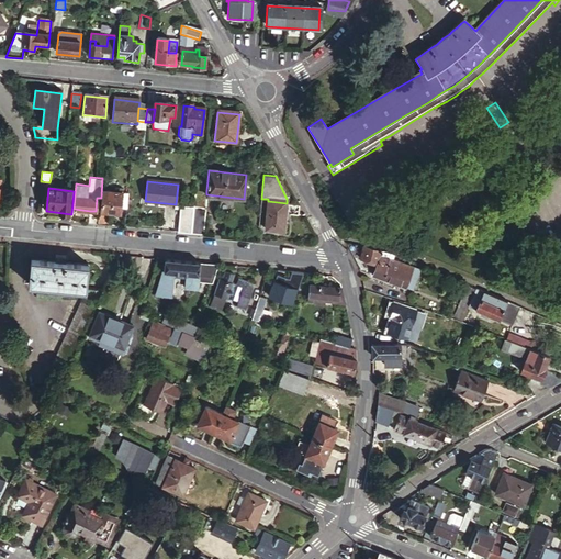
[(195,189),(193,210),(204,212),(206,194),(206,191),(195,189)]
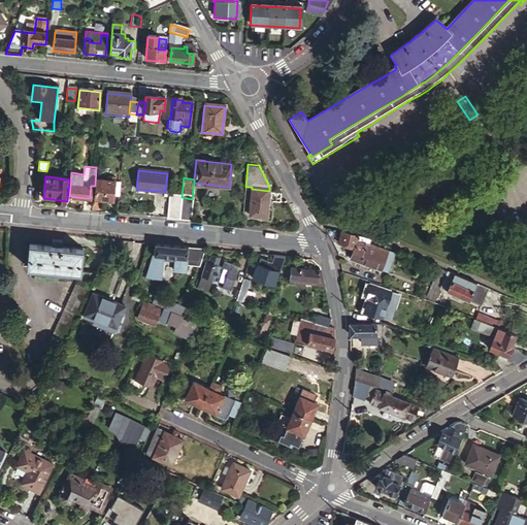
[(97,181),(95,199),(99,199),(112,200),(113,193),(114,183),(114,182),(113,182),(111,182),(97,181)]
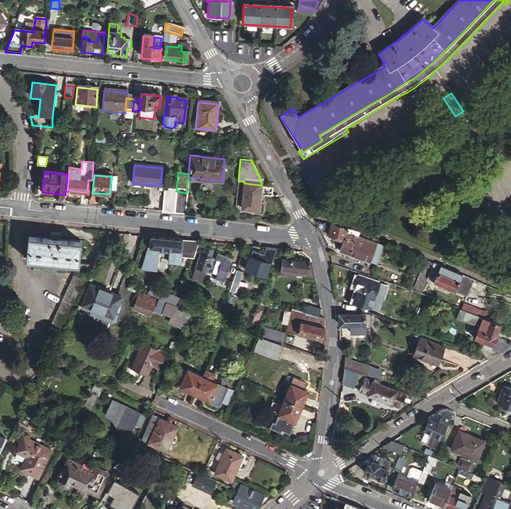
[(261,185),(244,183),(241,210),(258,212),(260,194),(261,185)]
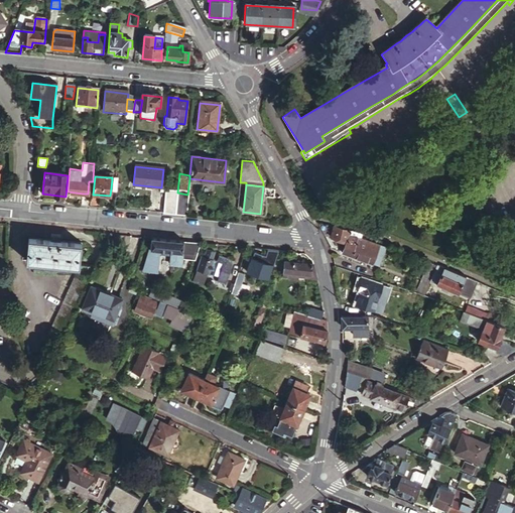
[(274,187),(263,186),(262,196),(273,197),(274,187)]
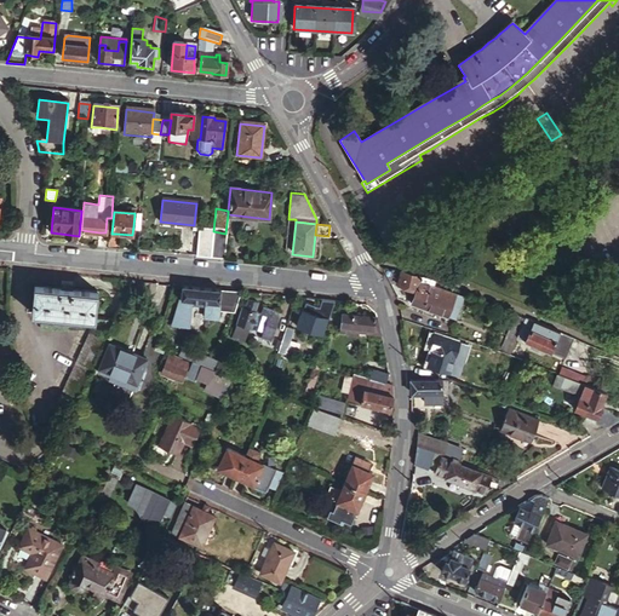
[(210,259),(213,231),(200,230),(196,258),(210,259)]
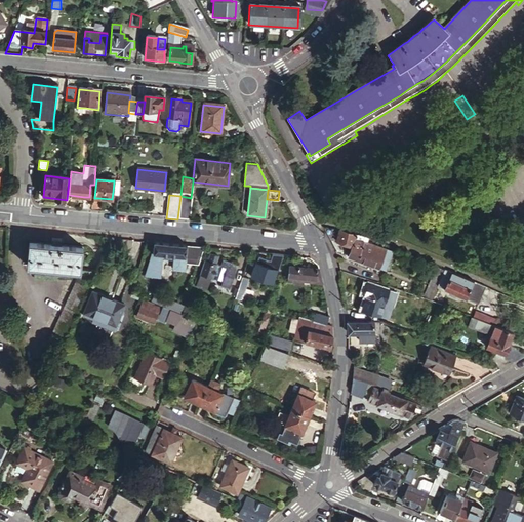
[(177,219),(189,221),(191,198),(180,196),(177,219)]
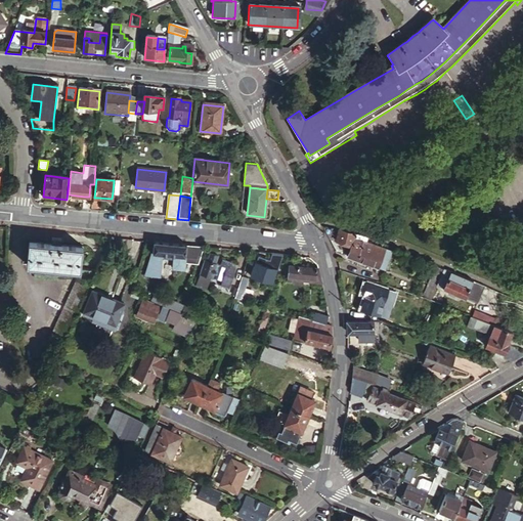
[(84,197),(82,210),(91,211),(92,197),(89,197),(84,197)]
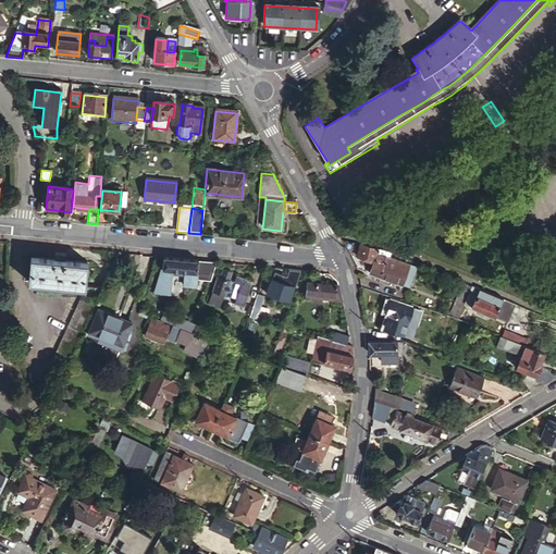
[(97,224),(102,224),(107,225),(109,213),(103,212),(104,210),(100,210),(98,209),(97,224)]
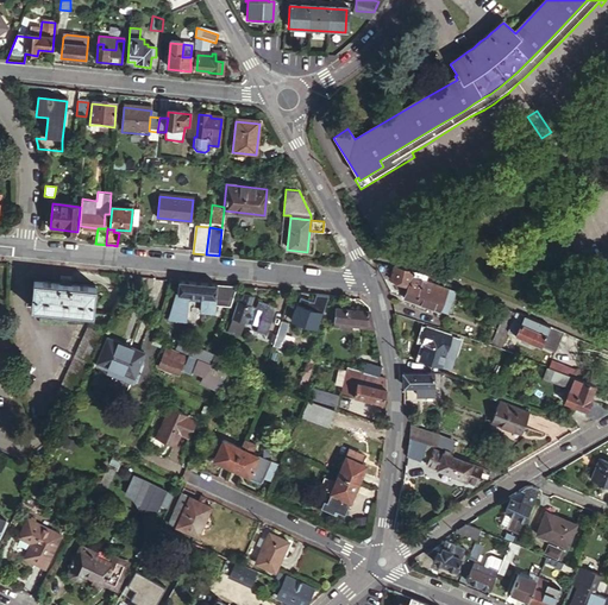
[(397,268),(396,268),(392,281),(409,288),(405,301),(439,313),(443,303),(447,290),(449,285),(397,268)]
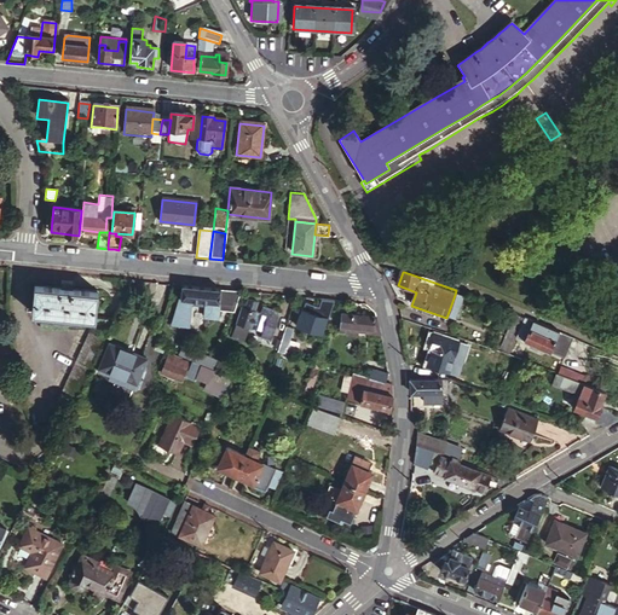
[(32,314),(41,315),(61,318),(94,320),(98,293),(34,286),(32,314)]
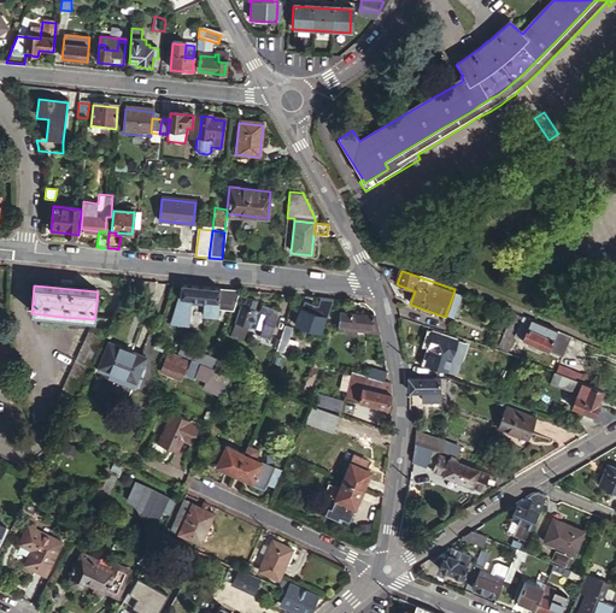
[(217,304),(220,289),(182,286),(180,300),(181,300),(191,301),(205,302),(217,304)]
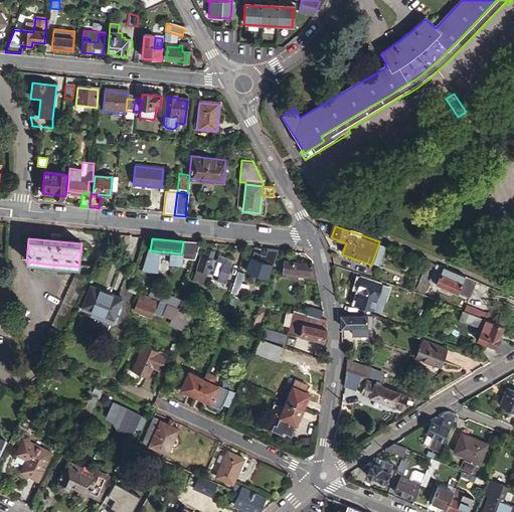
[(183,241),(181,253),(182,253),(181,260),(194,261),(195,259),(200,243),(195,243),(183,241)]
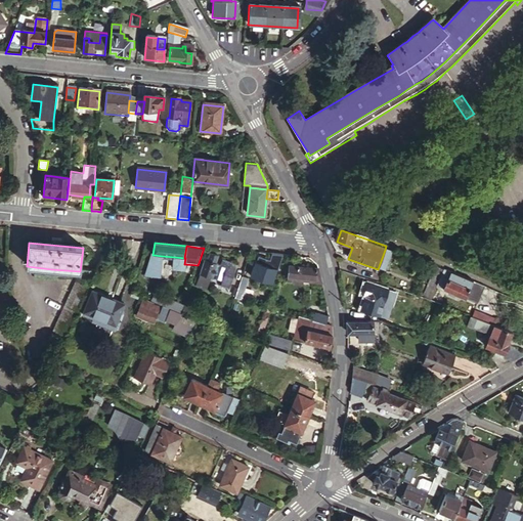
[(385,250),(381,261),(391,264),(392,261),(394,253),(385,250)]
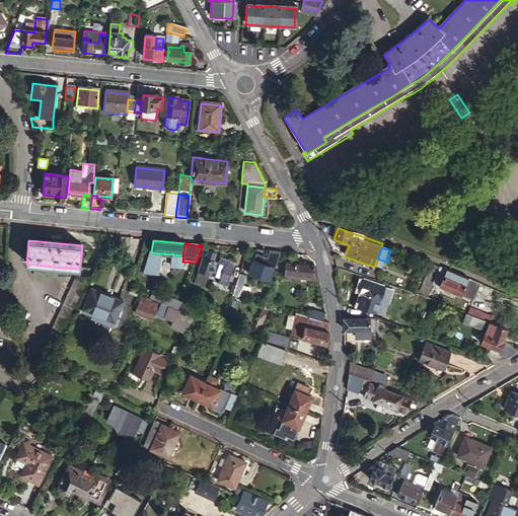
[(216,254),(208,251),(204,262),(201,261),(196,276),(198,277),(194,288),(203,291),(207,280),(209,281),(214,265),(212,265),(216,254)]
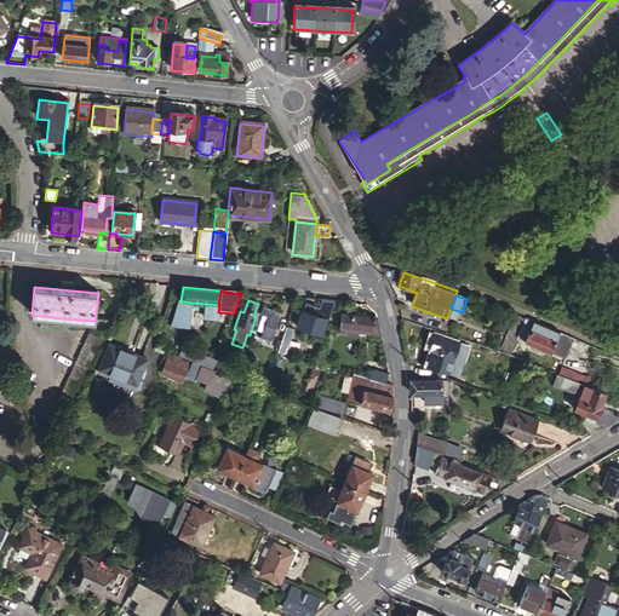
[(189,328),(191,306),(191,303),(182,301),(182,306),(178,305),(172,326),(189,328)]
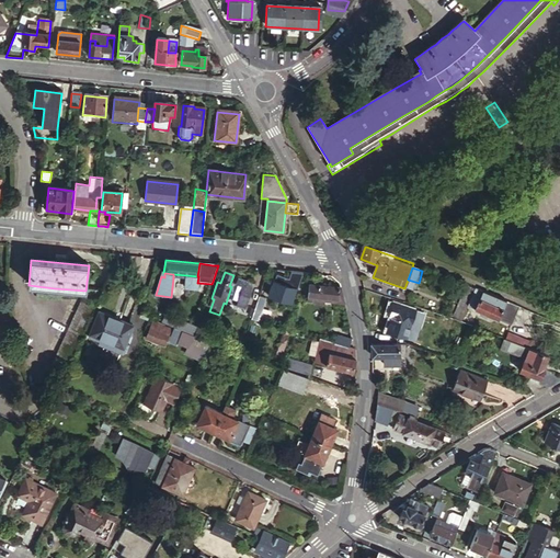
[(296,274),(290,273),(288,281),(288,282),(293,283),(290,289),(282,286),(274,284),(269,298),(280,302),(281,298),(294,303),(303,274),(296,274)]
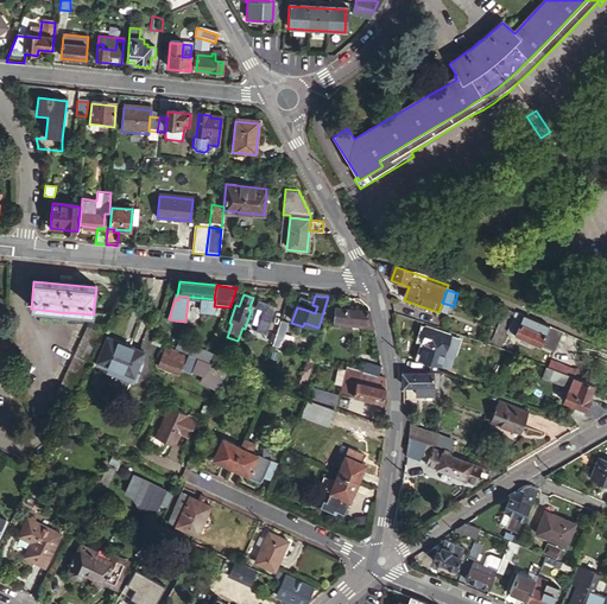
[(214,299),(202,298),(202,302),(201,312),(214,313),(214,306),(215,299),(214,299)]
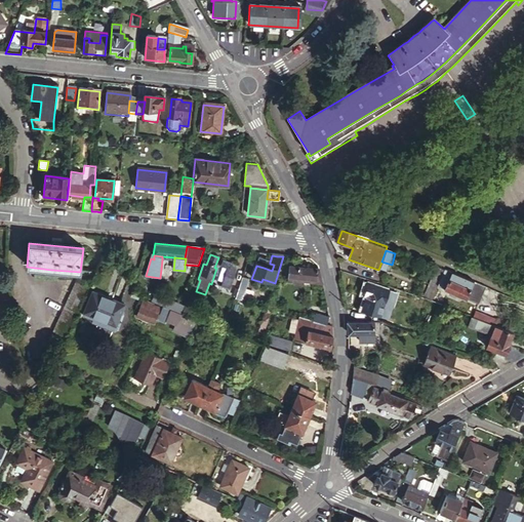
[(231,289),(240,266),(228,262),(219,285),(231,289)]
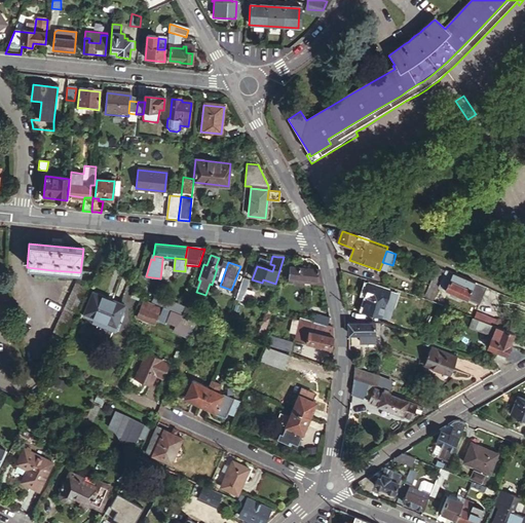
[(266,262),(264,268),(272,271),(274,265),(270,264),(270,263),(266,262)]
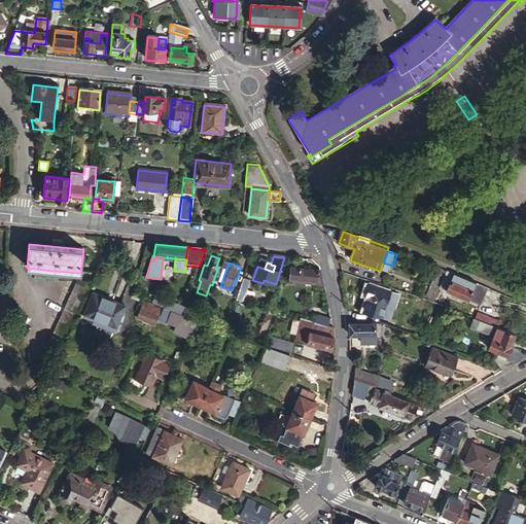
[(51,271),(35,269),(35,277),(51,279),(51,271)]
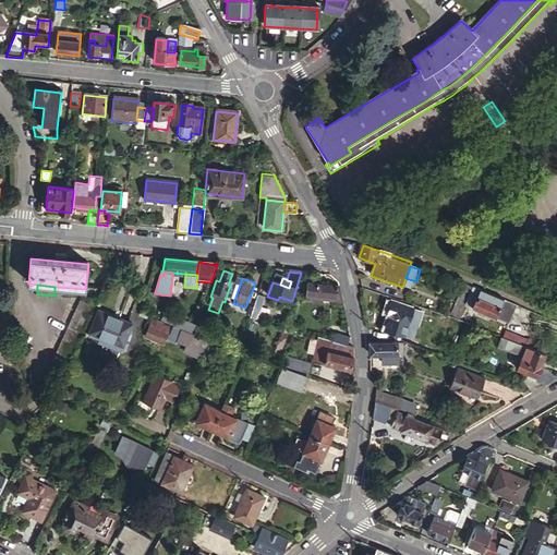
[(342,299),(340,287),(307,285),(306,296),(342,299)]
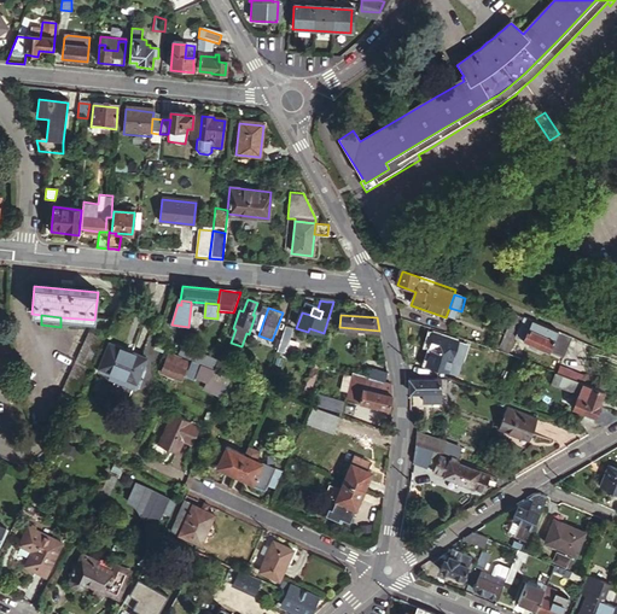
[(563,360),(572,339),(524,320),(523,320),(516,338),(563,360)]
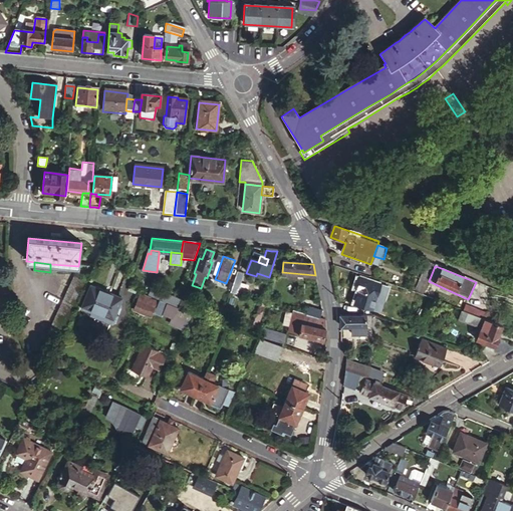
[(233,291),(239,293),(245,275),(238,273),(233,291)]
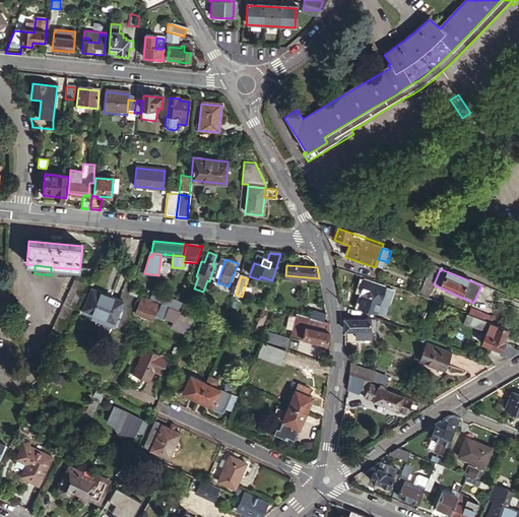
[(279,282),(274,280),(269,295),(274,297),(279,282)]
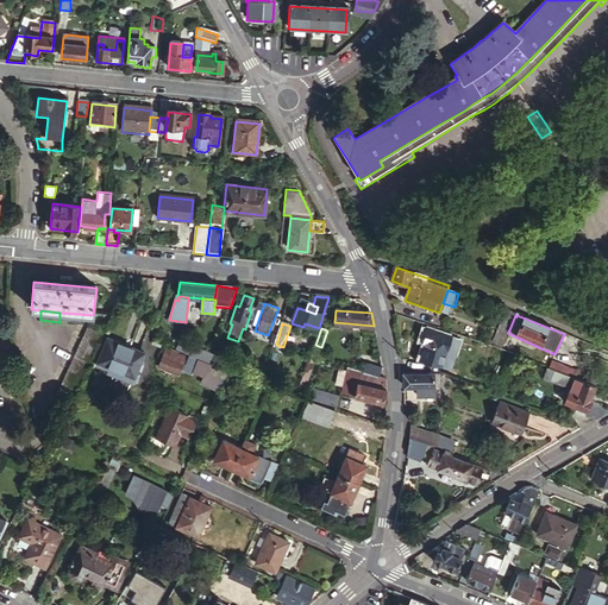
[(99,342),(101,336),(86,329),(83,335),(99,342)]
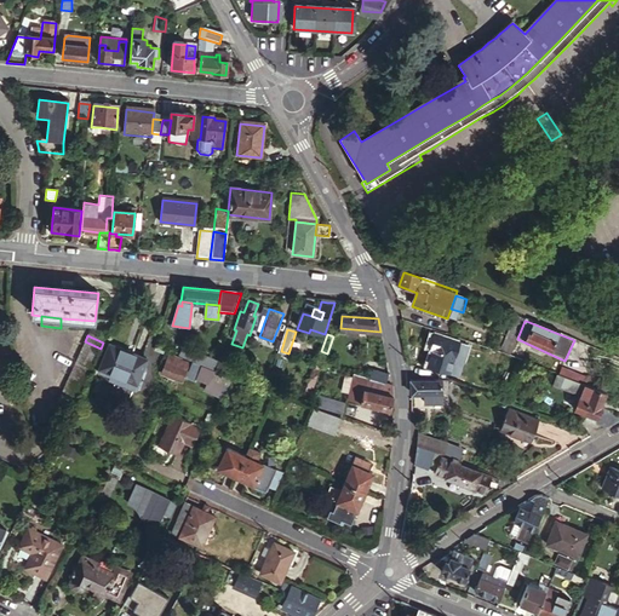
[(466,346),(456,344),(434,337),(429,350),(433,351),(428,367),(447,373),(457,376),(460,366),(466,346)]
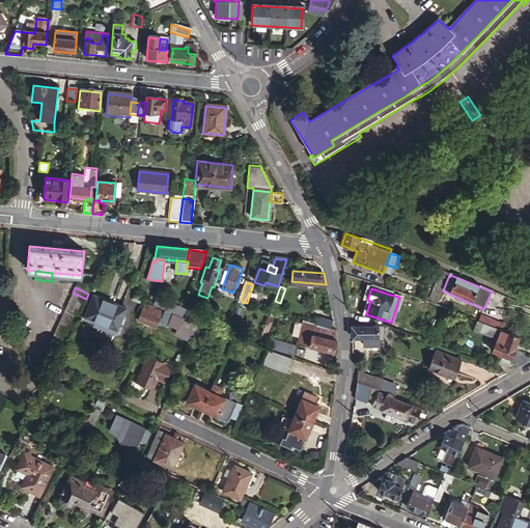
[(83,306),(86,299),(73,293),(70,300),(83,306)]
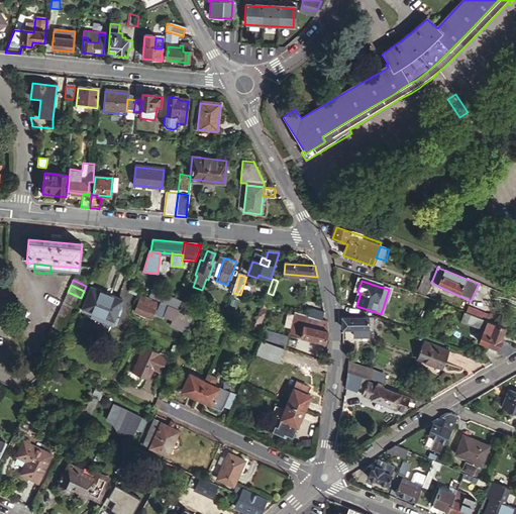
[(121,302),(91,290),(83,310),(113,321),(121,302)]
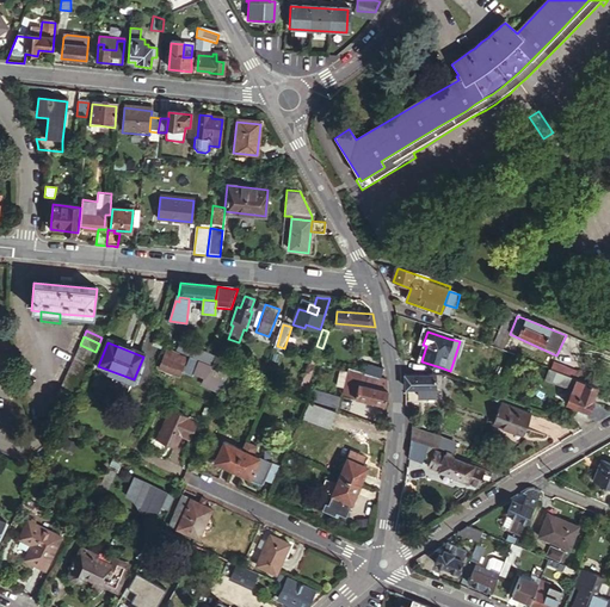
[(193,348),(180,342),(177,351),(191,357),(193,348)]
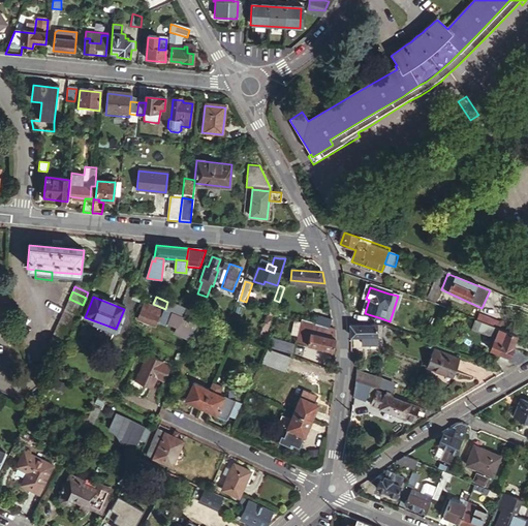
[(83,305),(69,299),(66,305),(80,311),(83,305)]
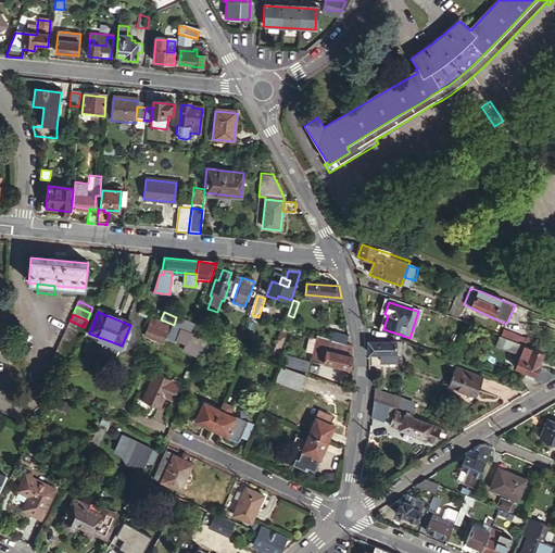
[(194,326),(176,317),(174,325),(192,334),(193,330),(194,326)]
